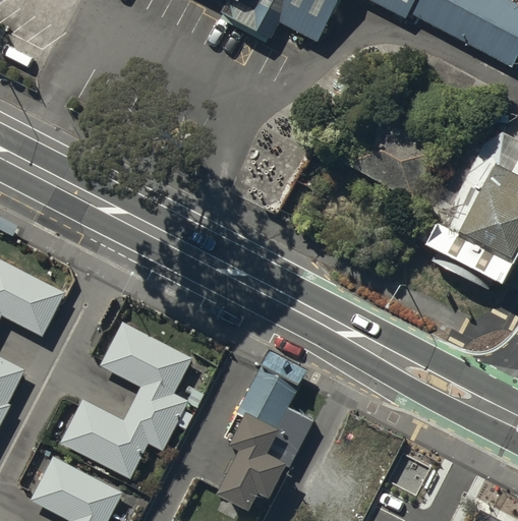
[(229,0),(223,14),(271,39),(278,24),(317,44),(339,0),(362,0),(404,22),(407,15),(415,0),(229,0)]
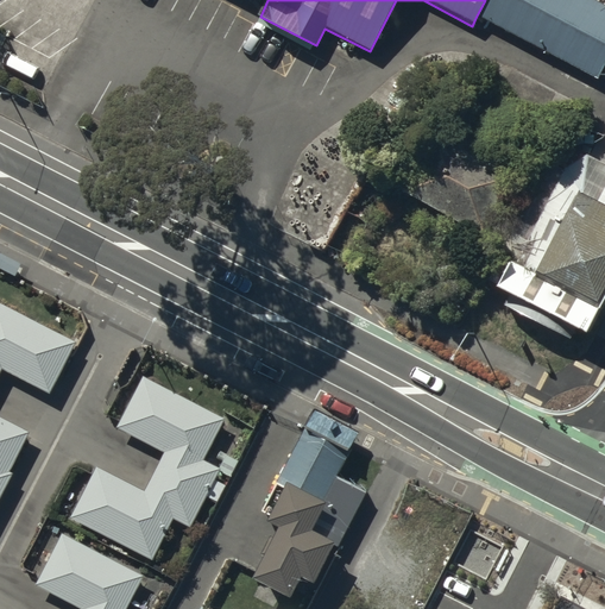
[(604,63),(604,10),(586,0),(485,0),(476,18),(596,82),(604,63)]
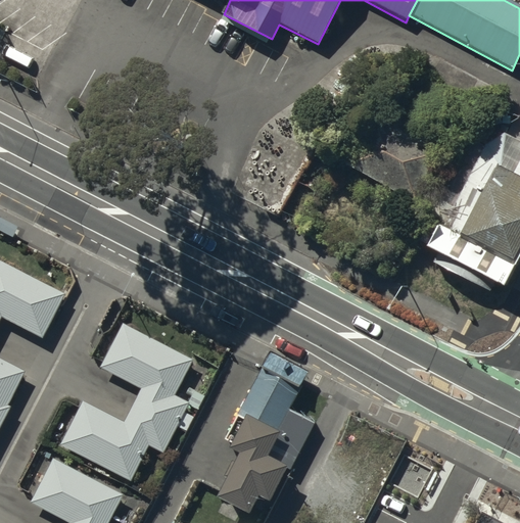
[(437,151),(372,117),(348,162),(414,196),(437,151)]
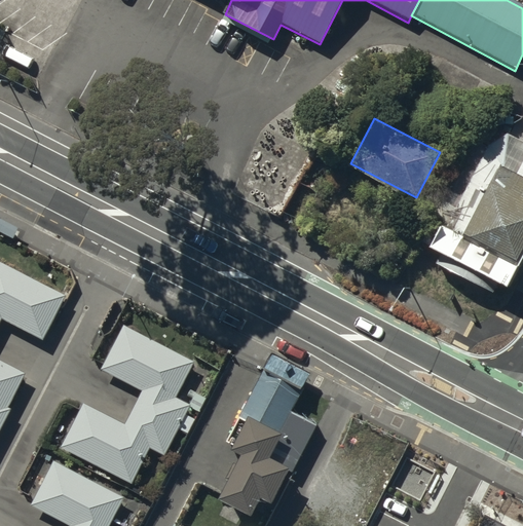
[(436,250),(510,287),(522,259),(522,144),(507,137),(487,148),(436,250)]
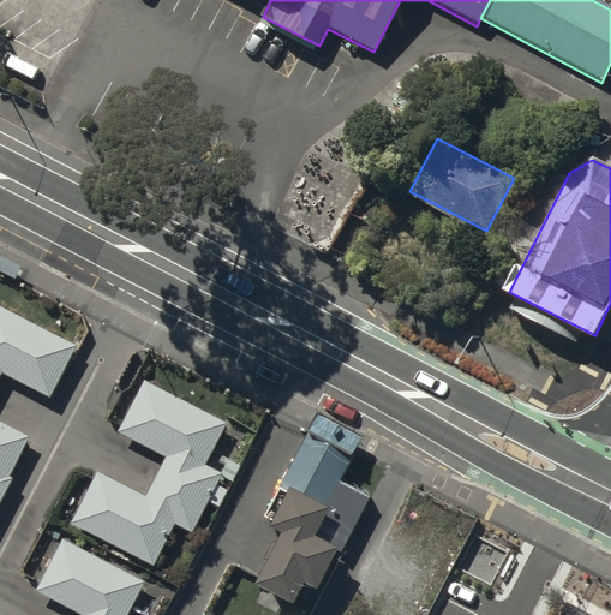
[(18,266),(0,257),(0,269),(13,276),(18,266)]
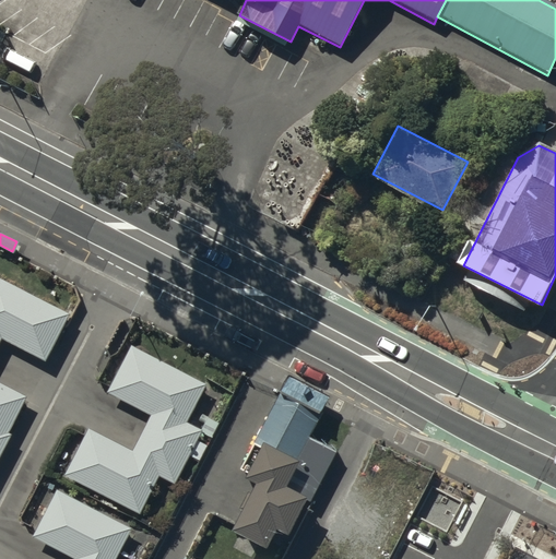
[(70,314),(0,280),(0,342),(1,340),(45,363),(70,314)]
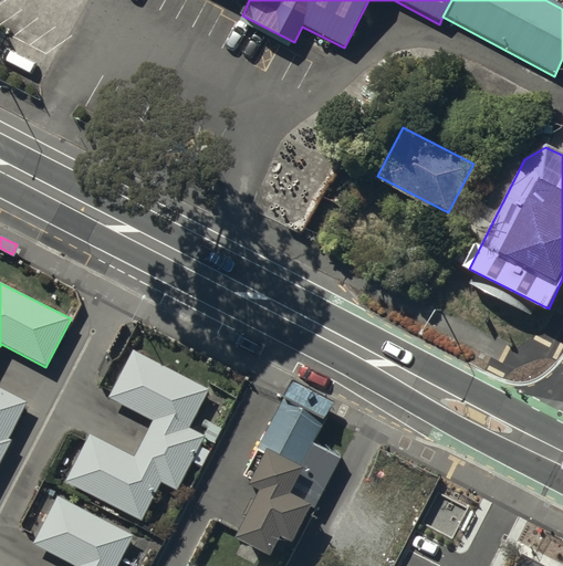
[(188,427),(208,389),(132,350),(107,398),(152,420),(144,435),(193,459),(205,436),(188,427)]
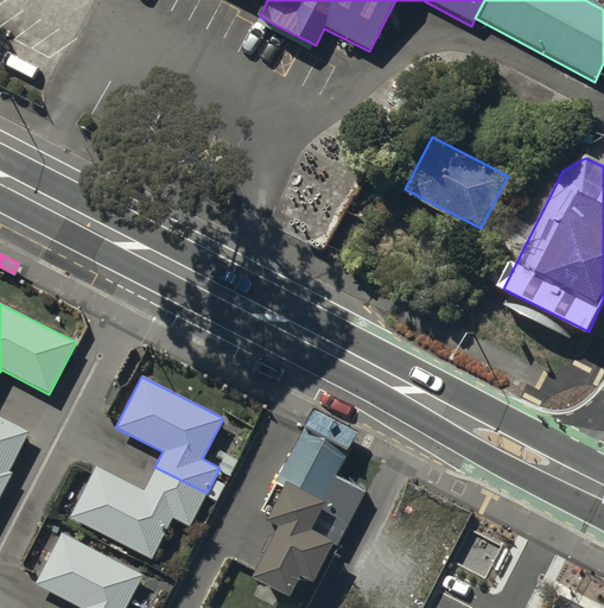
[(0,469),(10,474),(31,430),(0,415),(0,469)]
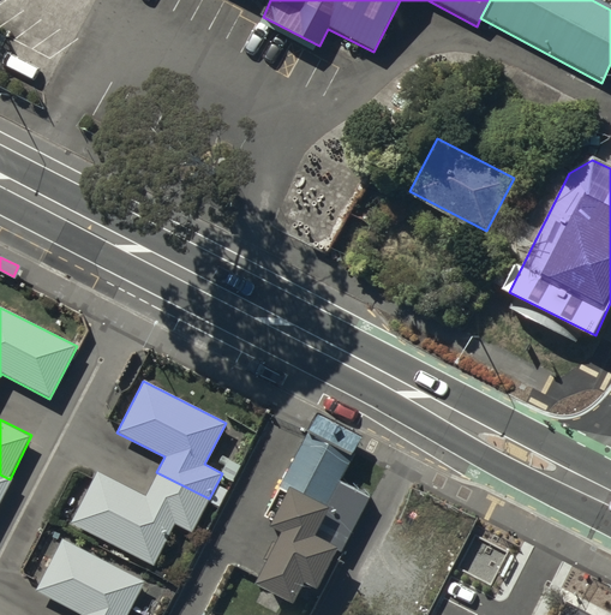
[(352,454),(307,431),(279,487),(288,491),(291,487),(330,506),(316,535),(340,547),(341,548),(367,497),(339,482),(352,454)]
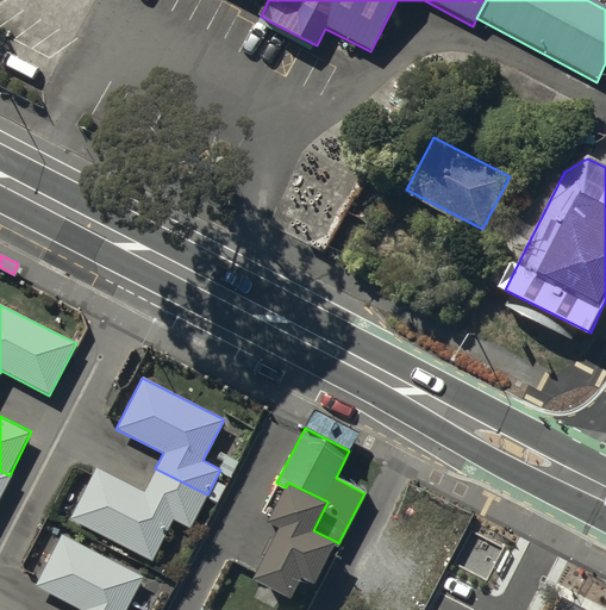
[(69,518),(150,560),(172,518),(191,528),(207,495),(155,468),(143,491),(95,467),(69,518)]
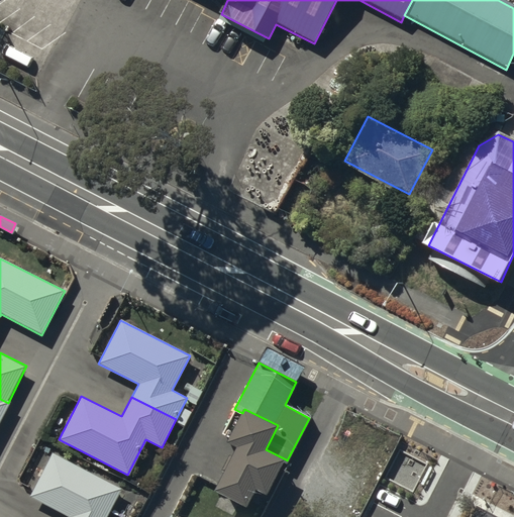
[(0,418),(8,403),(0,399),(0,418)]
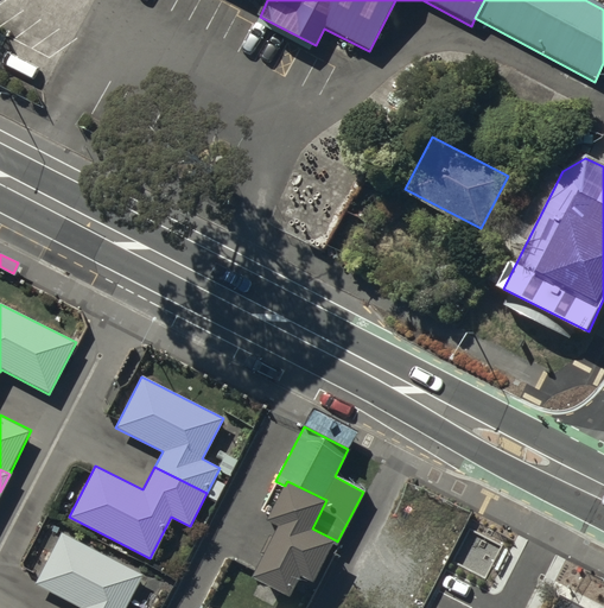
[(336,540),(312,529),(326,500),(287,481),(285,486),(275,481),(261,510),(280,519),(250,577),(290,596),(300,576),(315,582),(336,540)]
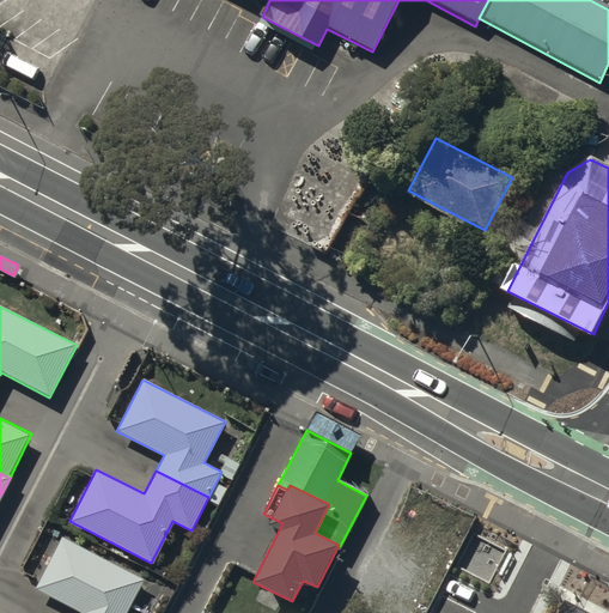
[(128,612),(145,581),(61,536),(34,588),(81,612),(128,612)]
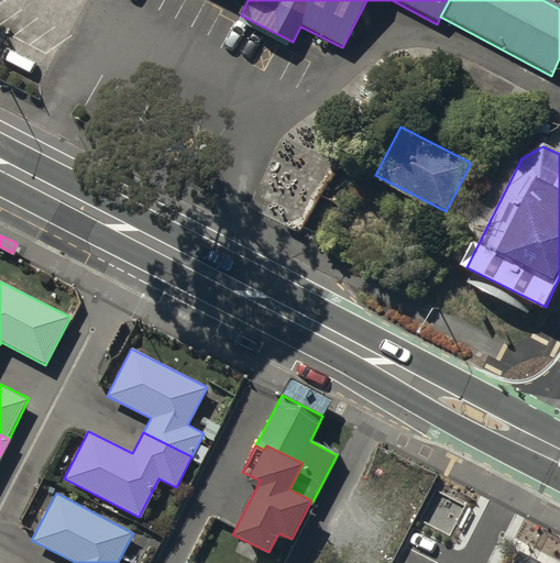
[(540,562),(518,552),(512,562),(540,562)]
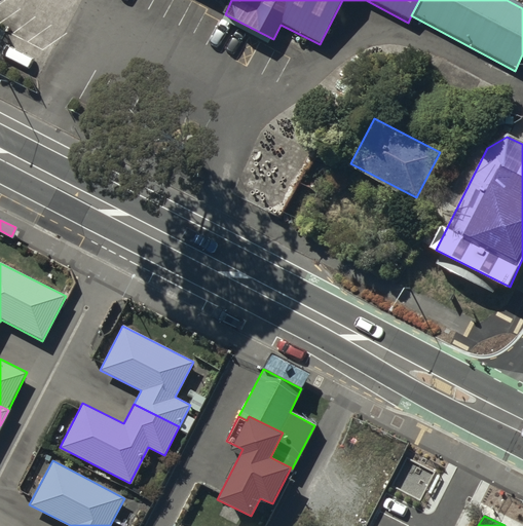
All buildings are outlined.
